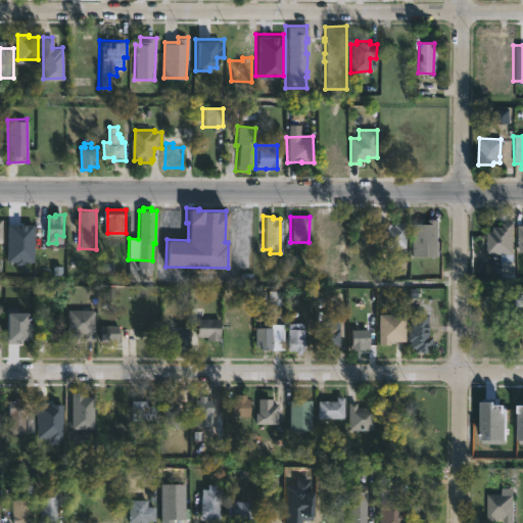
[(319,222),(343,223),(343,253),(319,252),(319,222)]
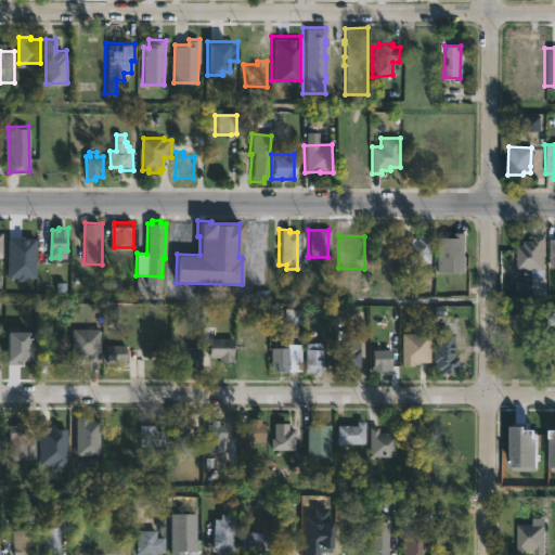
[(439,275),(466,275),(466,235),(439,235),(439,275)]
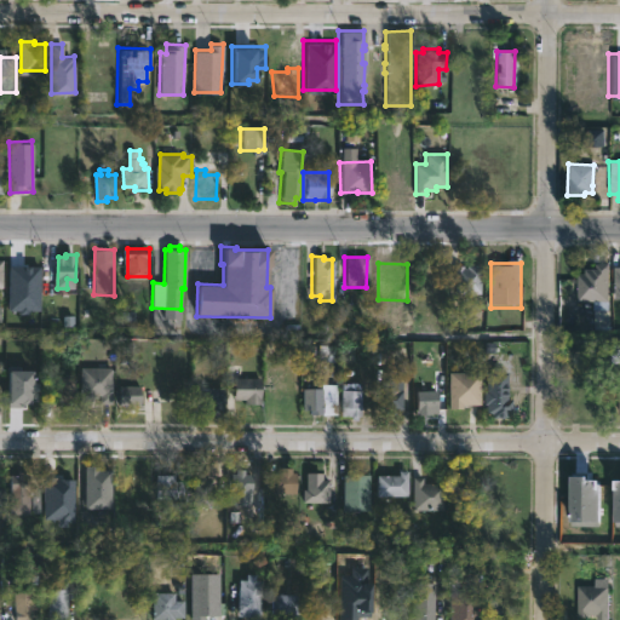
[(607,264),(606,310),(590,310),(590,302),(574,302),(574,273),(581,274),(583,269),(593,269),(593,264),(607,264)]
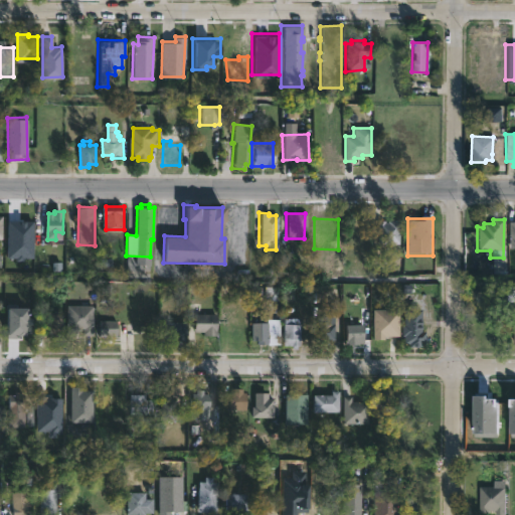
[(34,220),(33,255),(7,255),(7,220),(34,220)]
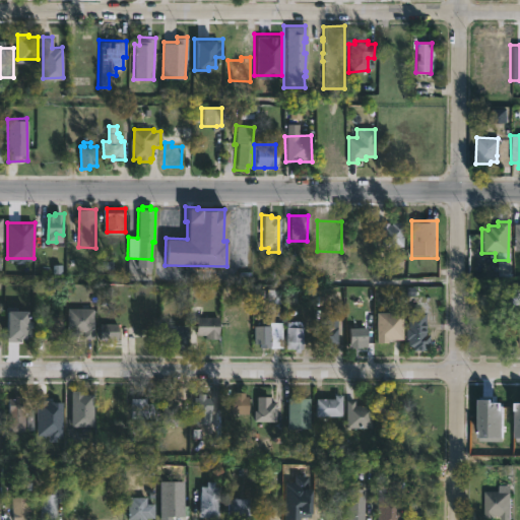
[(402,222),(402,246),(380,246),(380,222),(387,222),(387,223),(390,223),(390,222),(402,222)]
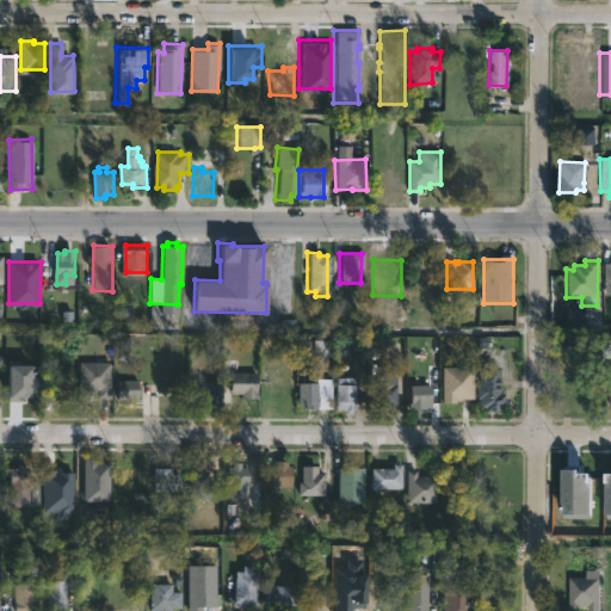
[(186,352),(186,388),(179,388),(179,392),(164,392),(164,386),(161,386),(161,363),(176,363),(176,353),(186,352)]
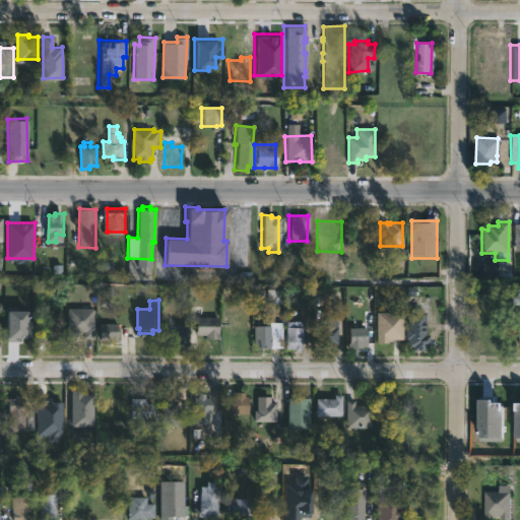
[(96,305),(96,338),(84,338),(85,331),(80,331),(80,336),(70,336),(70,308),(87,308),(87,305),(96,305)]
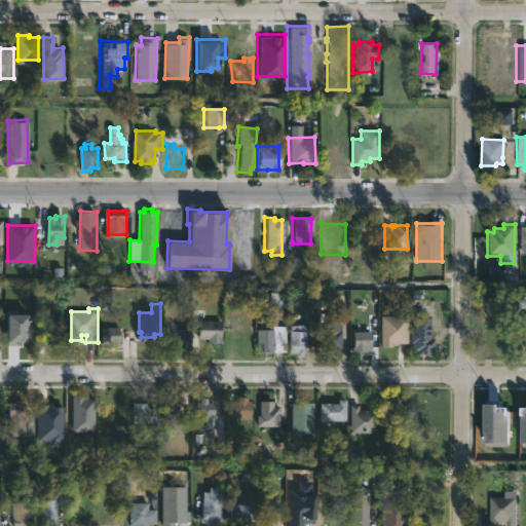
[(8,313),(30,313),(30,342),(8,342),(8,313)]
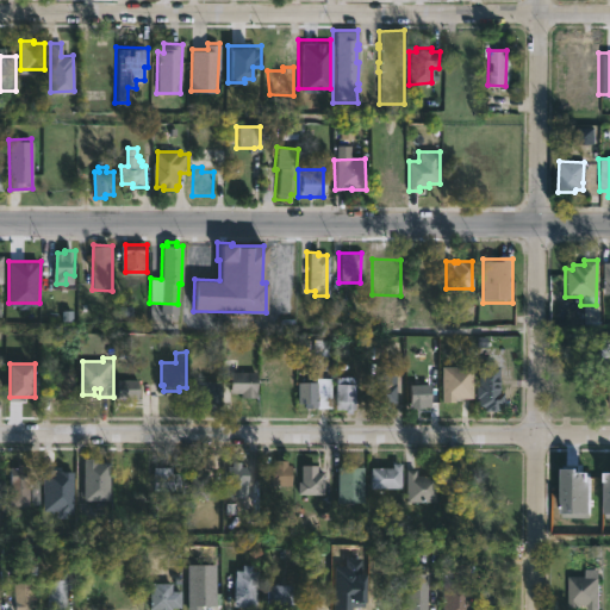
[(497,366),(496,396),(500,396),(500,405),(496,405),(496,410),(483,410),(483,406),(477,406),(477,397),(474,397),(477,366),(497,366)]
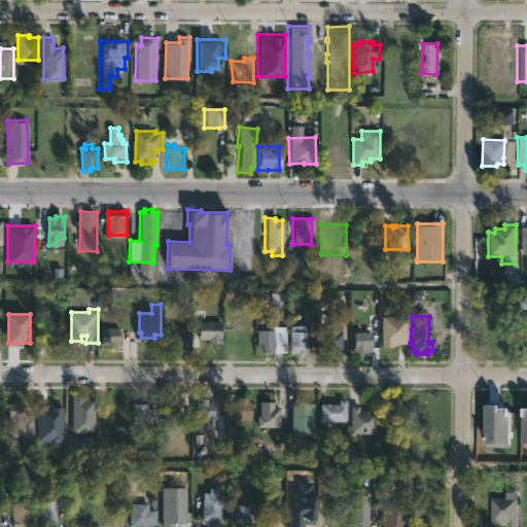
[(224,321),(224,343),(211,343),(211,340),(201,340),(201,321),(224,321)]
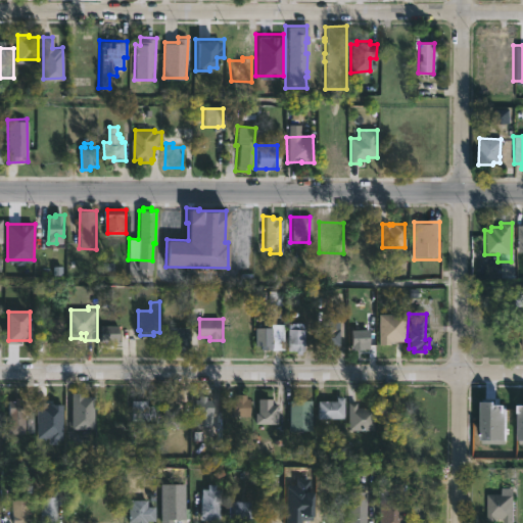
[(65,343),(65,321),(51,321),(51,343),(65,343)]
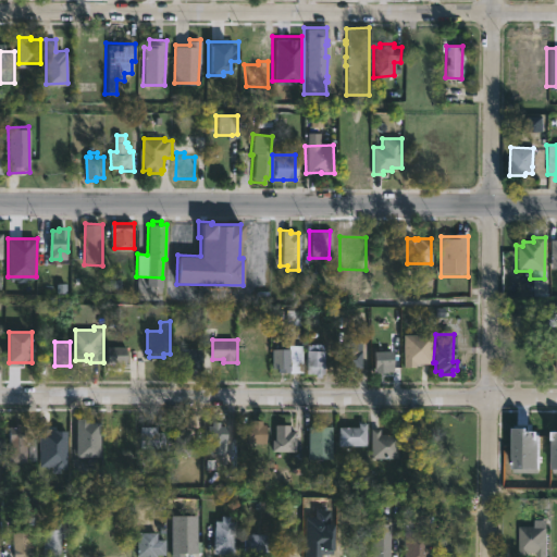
[(360,350),(359,368),(354,368),(353,372),(345,372),(345,368),(341,368),(341,343),(355,343),(355,350),(360,350)]
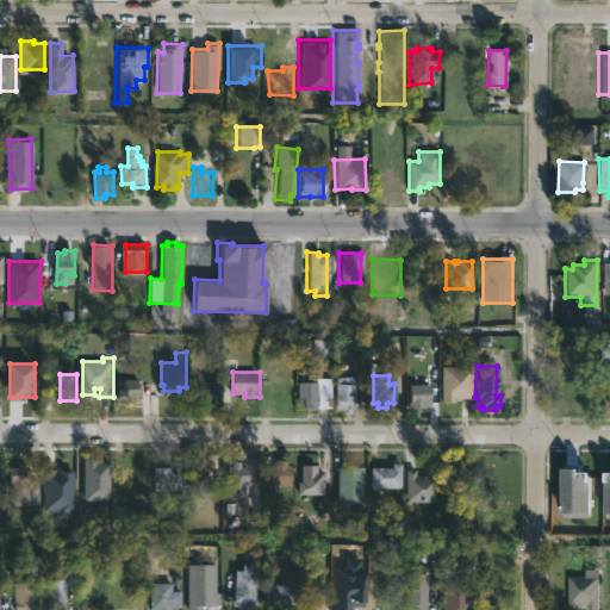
[(219,381),(219,403),(193,402),(193,380),(219,381)]
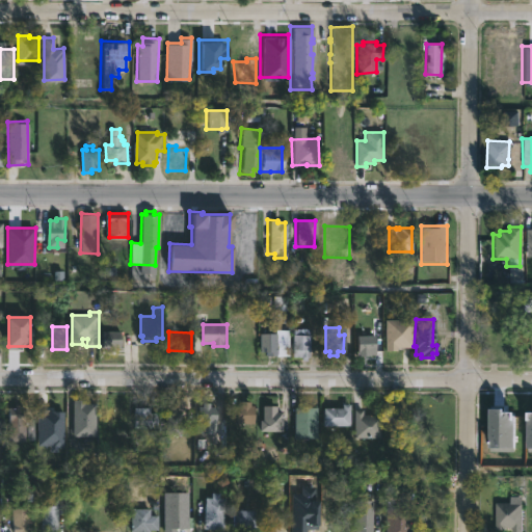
[(394,331),(402,333),(402,354),(384,356),(384,354),(383,354),(383,333),(394,331)]
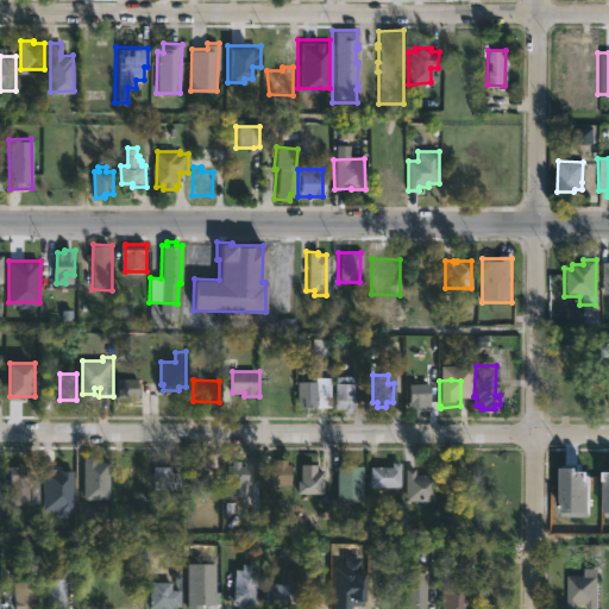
[(140,381),(119,381),(120,402),(142,401),(140,381)]
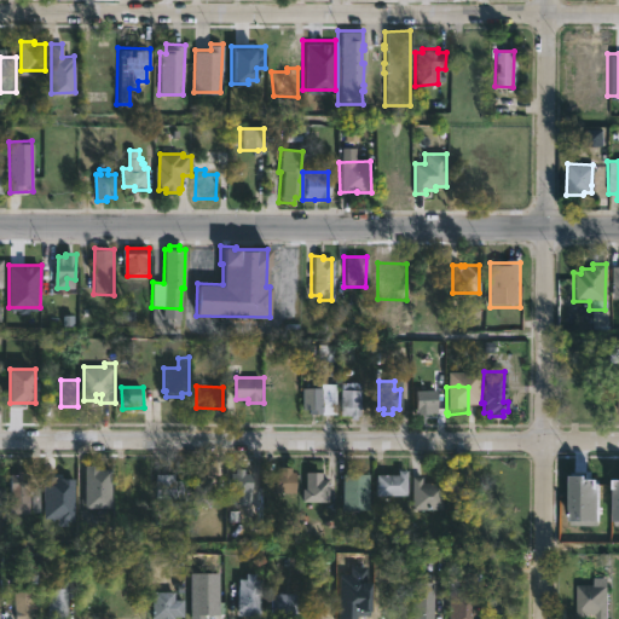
[(319,387),(319,414),(307,414),(307,410),(300,409),(300,387),(319,387)]
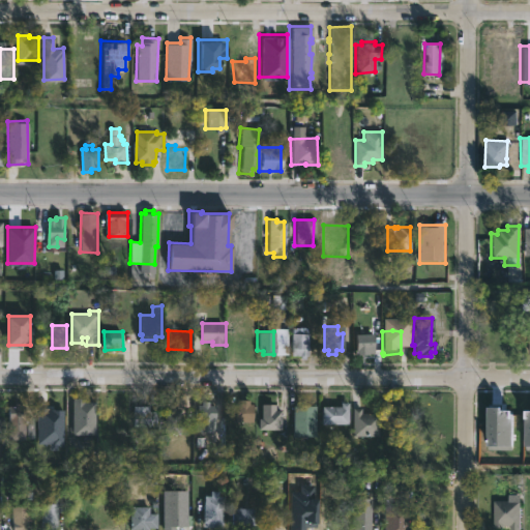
[(307,333),(306,356),(304,356),(304,358),(298,358),(298,355),(289,355),(290,333),(307,333)]
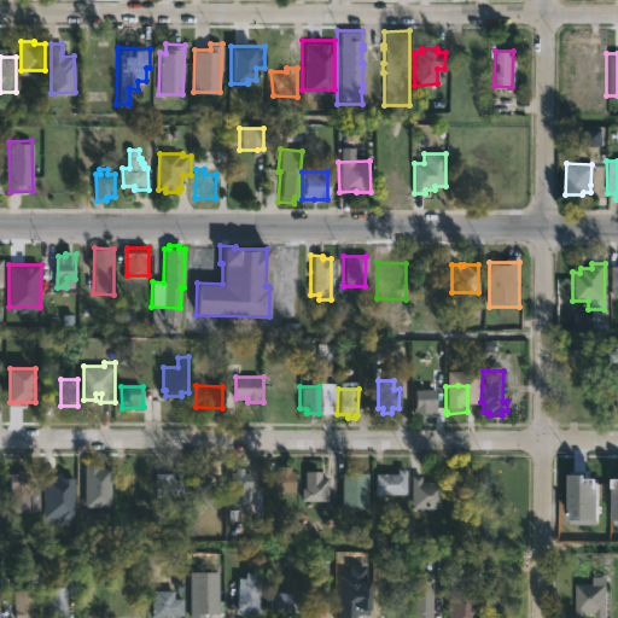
[(432,389),(442,389),(443,412),(433,413),(433,408),(426,408),(426,412),(420,413),(420,409),(413,409),(412,389),(432,389)]
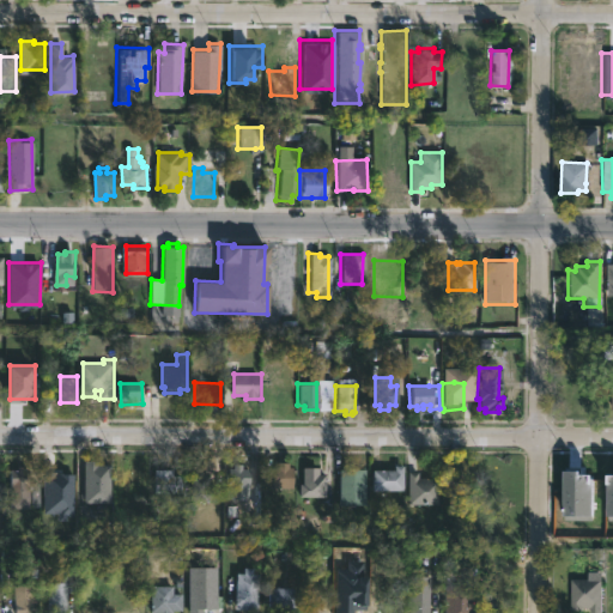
[(98,461),(98,463),(110,463),(110,502),(84,502),(84,461),(98,461)]
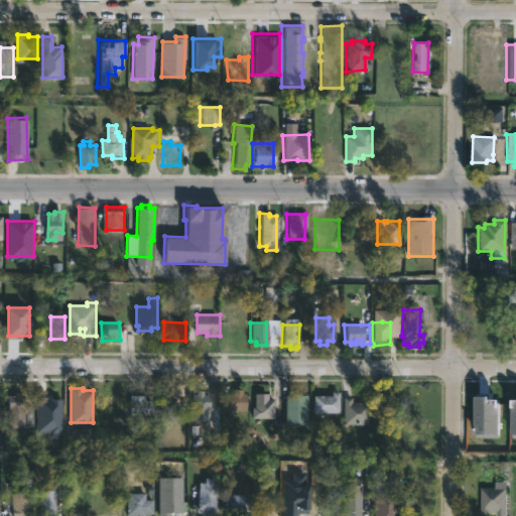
[(246,388),(246,392),(250,392),(250,408),(245,408),(245,413),(232,413),(232,388),(246,388)]
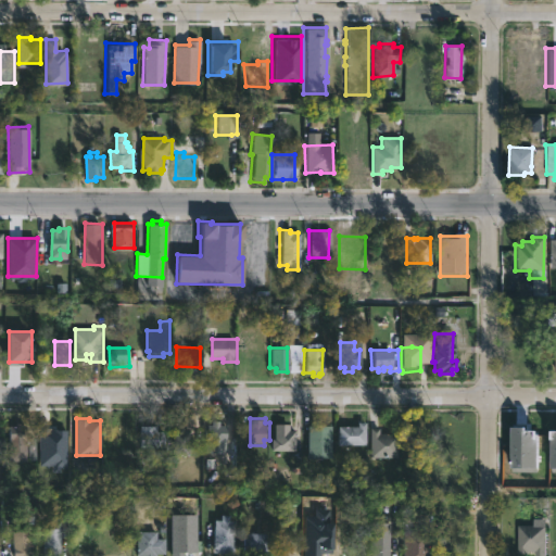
[(504,420),(521,420),(521,427),(539,427),(538,472),(512,471),(512,466),(504,466),(504,420)]
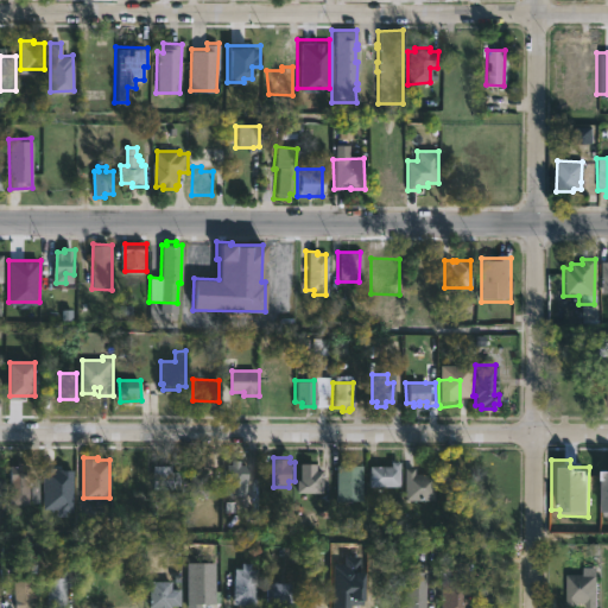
[(400,487),(369,487),(369,466),(391,466),(391,461),(400,461),(400,487)]
